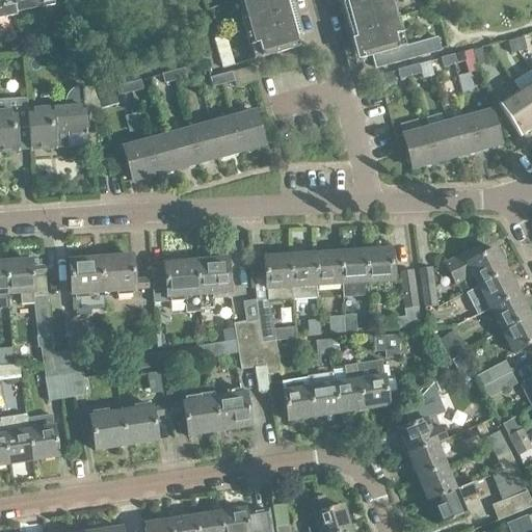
[(0,0),(0,8),(15,5),(15,8),(17,7),(15,0),(0,0)]
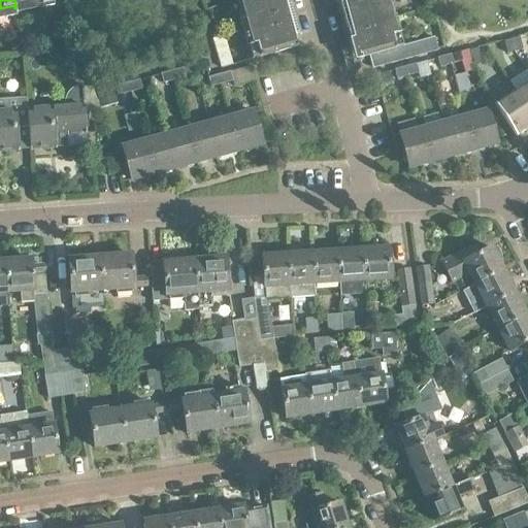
[(14,0),(17,7),(14,8),(15,13),(54,5),(53,0),(14,0)]
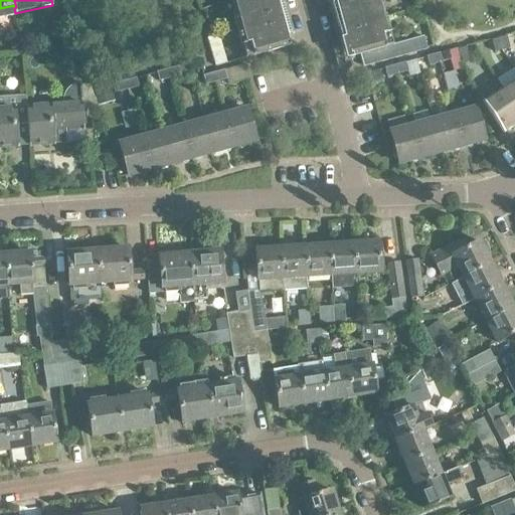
[(228,0),(229,2),(235,0),(236,0),(240,11),(232,13),(241,45),(249,43),(252,56),(289,46),(276,0),(228,0)]
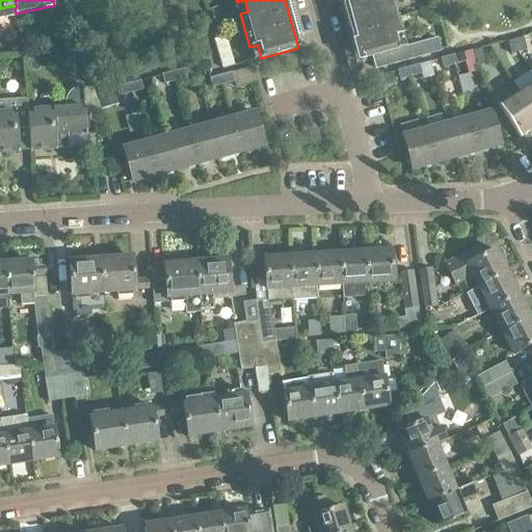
[(375,69),(441,51),(437,37),(398,49),(394,36),(402,33),(397,16),(390,19),(387,7),(394,5),(392,0),(343,0),(361,59),(371,56),(375,69)]
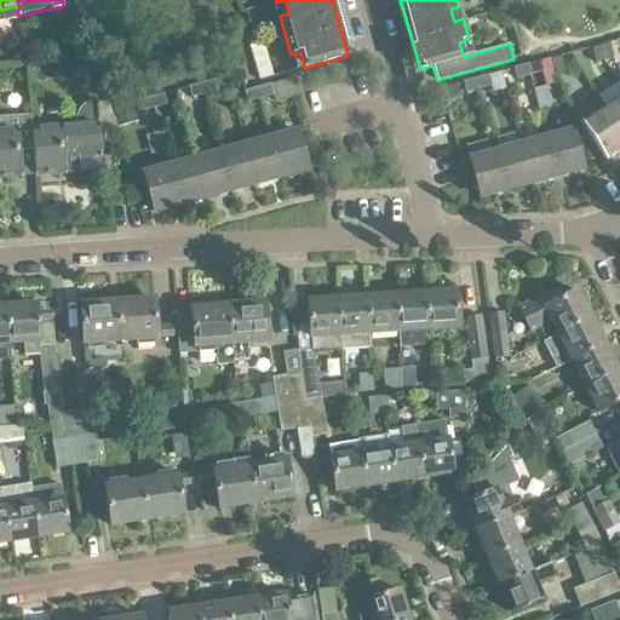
[(263,42),(250,46),(258,80),(273,76),(263,42)]
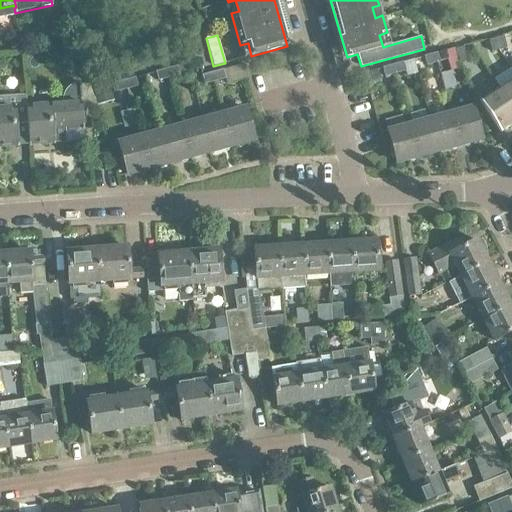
[(503,37),(496,39),(499,51),(506,48),(503,37)]
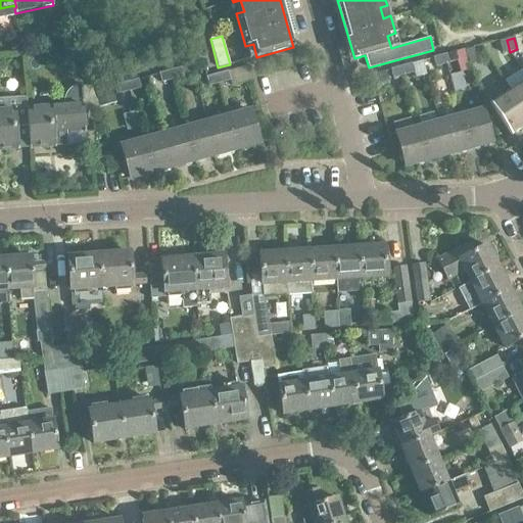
[(21,51),(19,39),(13,41),(9,46),(10,53),(12,53),(21,51)]
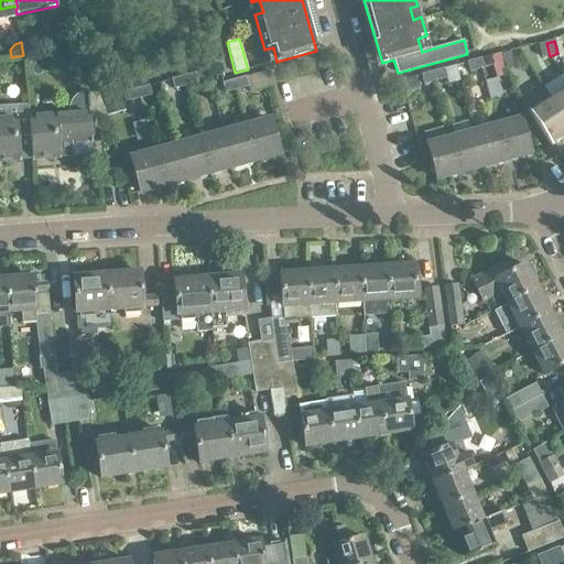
[(538,45),(541,57),(550,56),(546,43),(538,45)]
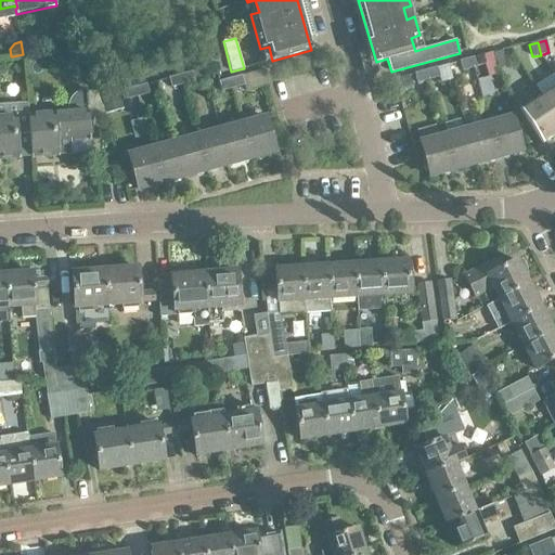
[(502,52),(493,54),(497,66),(505,64),(502,52)]
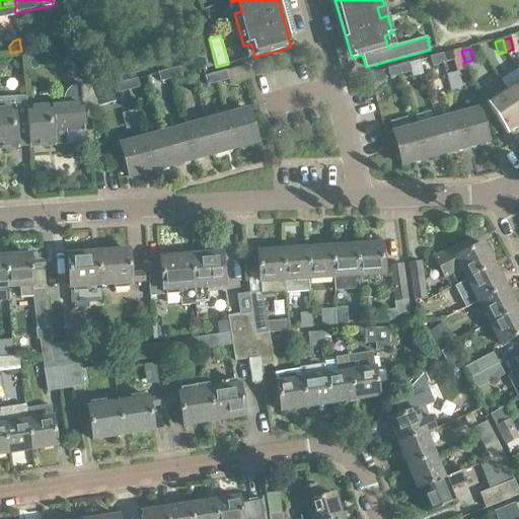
[(451,52),(430,58),(432,67),(454,61),(451,52)]
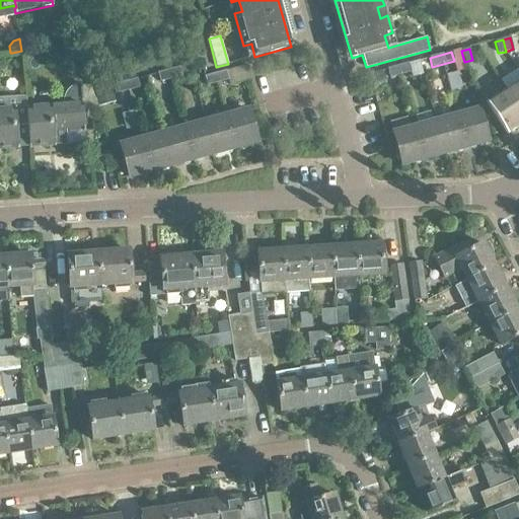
[(409,63),(398,66),(400,76),(412,73),(409,63)]
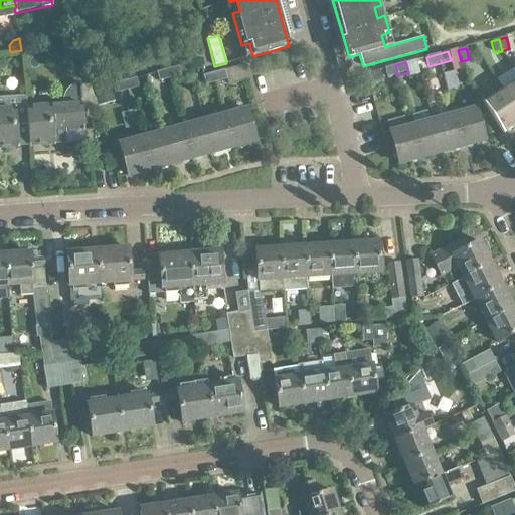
[(458,93),(450,64),(440,67),(448,96),(458,93)]
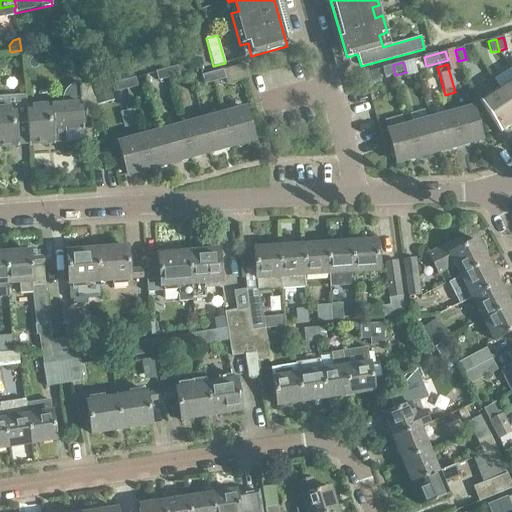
[(393,65),(382,68),(385,78),(395,75),(393,65)]
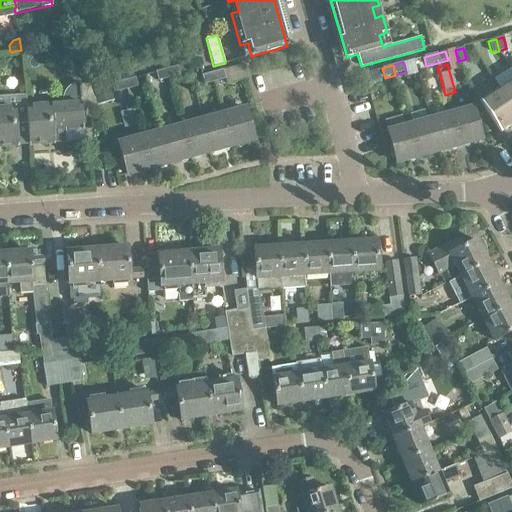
[(177,66),(166,69),(169,78),(179,76),(177,66)]
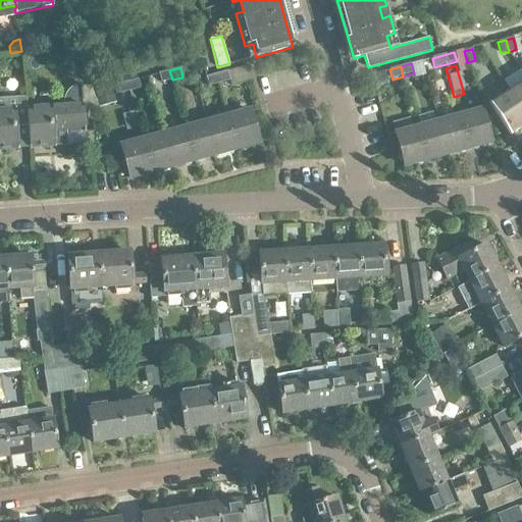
[(161,83),(172,80),(169,70),(158,73),(161,83)]
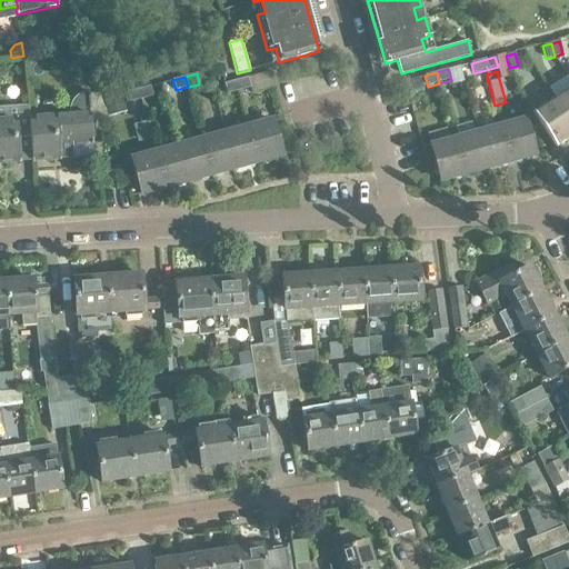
[(420,78),(403,82),(407,96),(423,91),(420,78)]
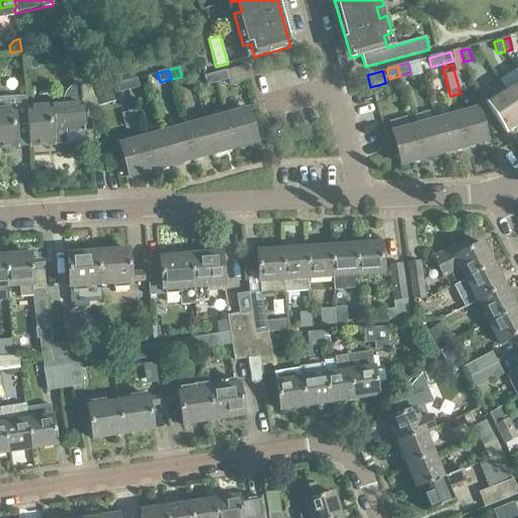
[(226,72),(214,75),(218,83),(228,80),(226,72)]
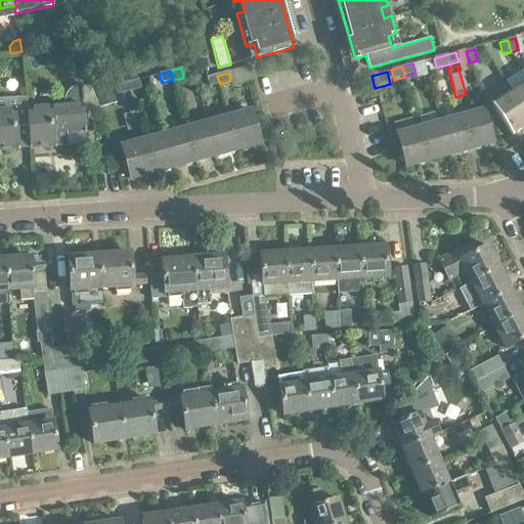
[(207,78),(209,87),(220,84),(217,76),(207,78)]
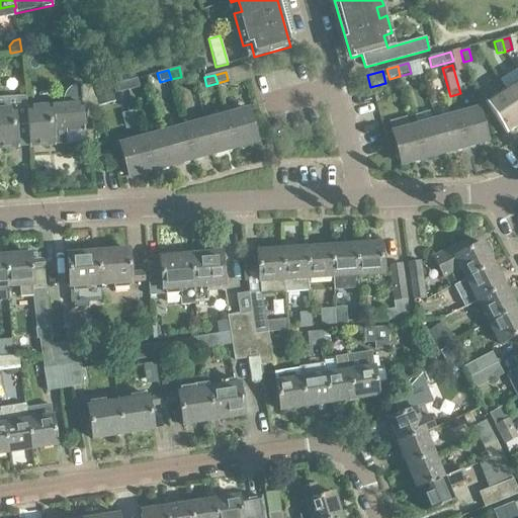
[(137,79),(126,82),(128,91),(140,88),(137,79)]
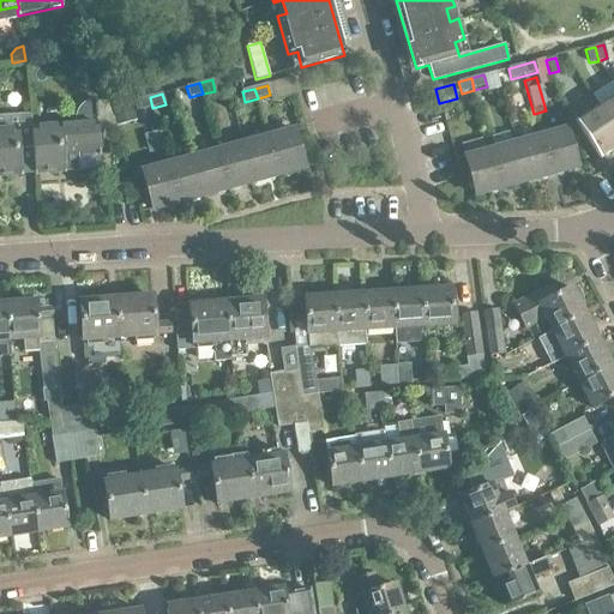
[(128,96),(108,101),(115,127),(136,121),(128,96)]
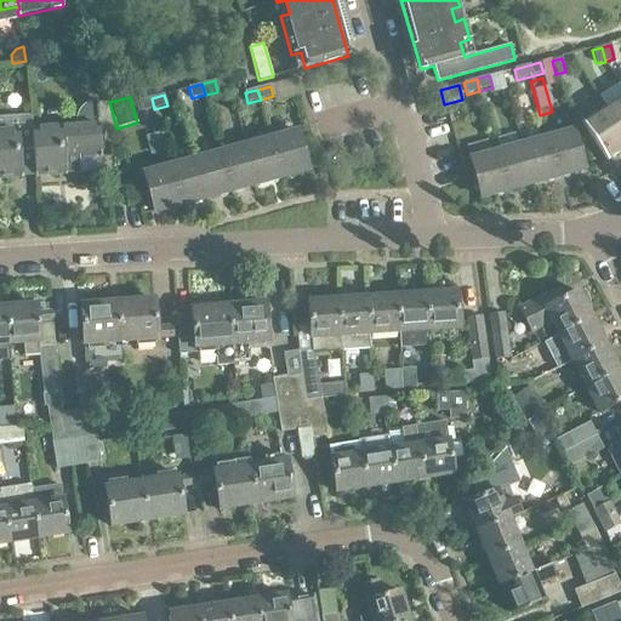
[(620,97),(604,109),(620,135),(620,97)]
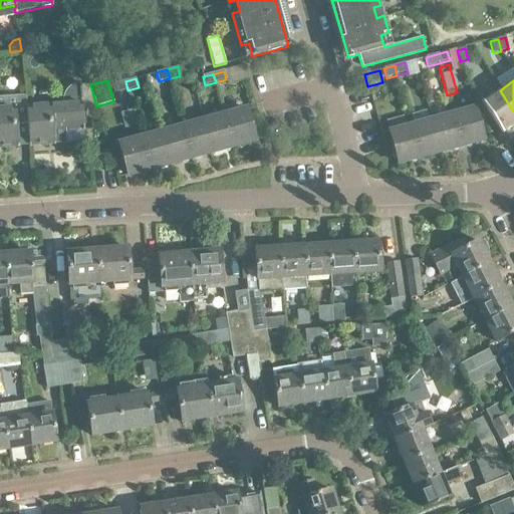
[(116,93),(127,90),(125,81),(114,84),(116,93)]
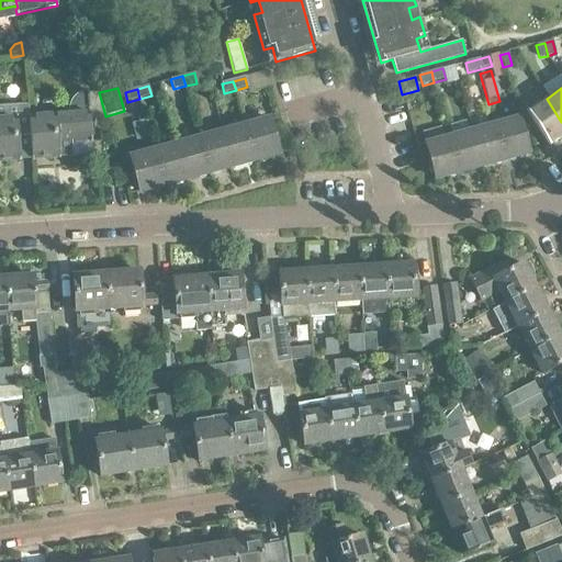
[(68,113),(40,115),(42,159),(72,157),(71,142),(91,141),(88,91),(86,91),(80,92),(76,94),(72,98),(69,102),(68,105),(68,110),(68,113)]
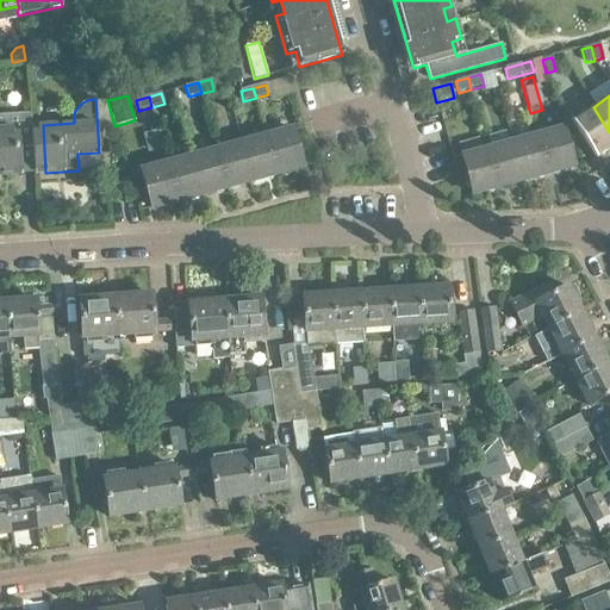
[(571,122),(596,160),(609,149),(609,132),(593,107),(571,122)]
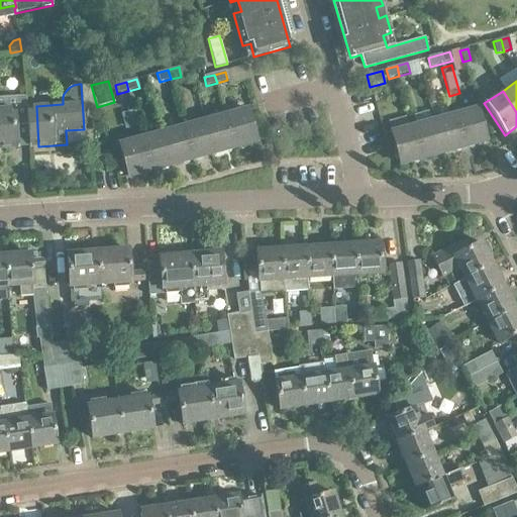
[(0,97),(0,148),(38,146),(36,106),(26,106),(26,96),(0,97)]
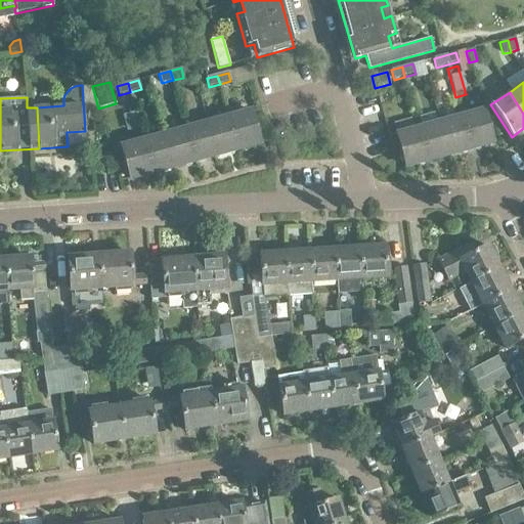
[(228,117),(237,150),(260,144),(251,111),(228,117)]
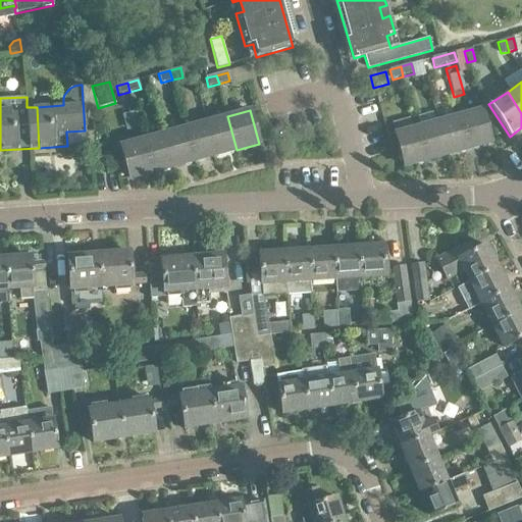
[(460,116),(469,149),(490,143),(481,110),(460,116)]
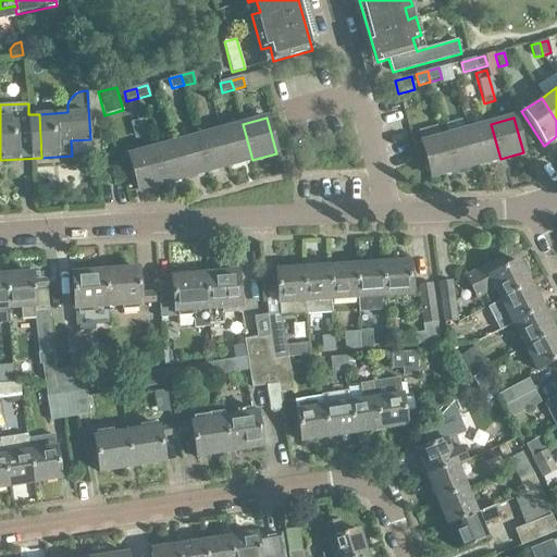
[(243,124),(220,131),(230,165),(252,160),(243,124)]
